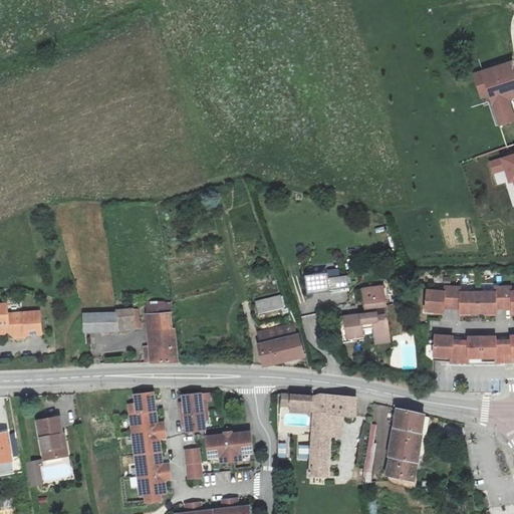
[(513,70),(513,59),(470,74),(481,105),(488,103),(496,130),(513,123),(513,110),(511,99),(513,98),(513,71),(513,70)]
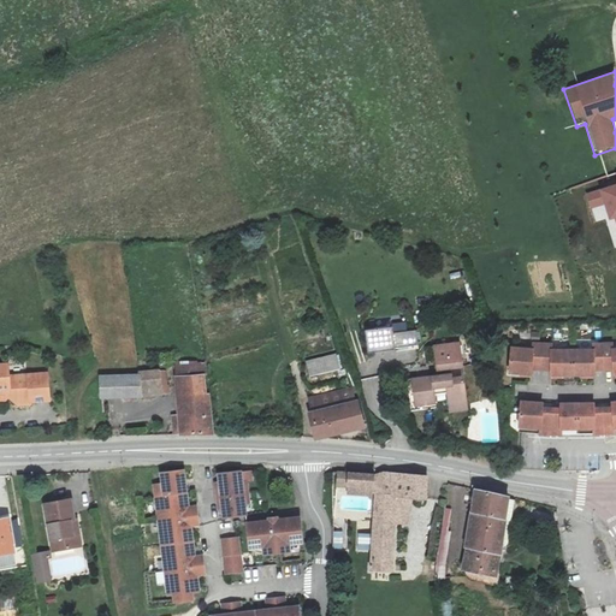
[(615,173),(615,175),(615,173),(615,179),(608,183),(609,189),(586,194),(590,211),(604,207),(608,221),(615,219),(615,221),(615,173)]
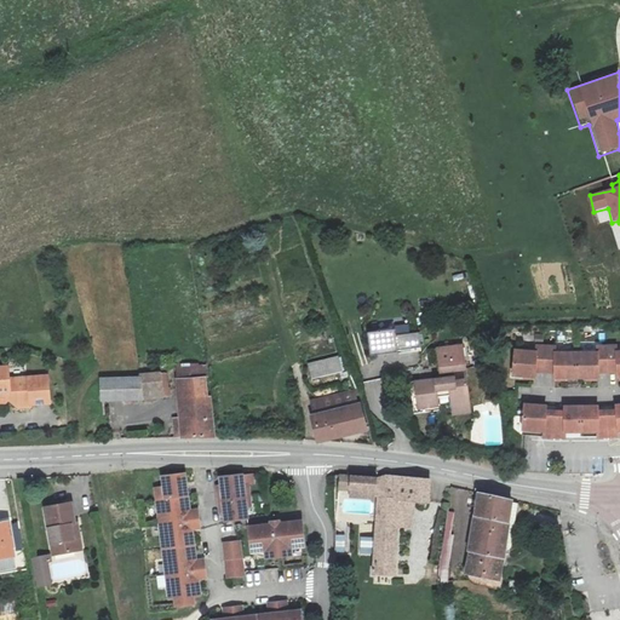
[(420,348),(418,333),(395,337),(394,329),(367,333),(369,354),(420,348)]
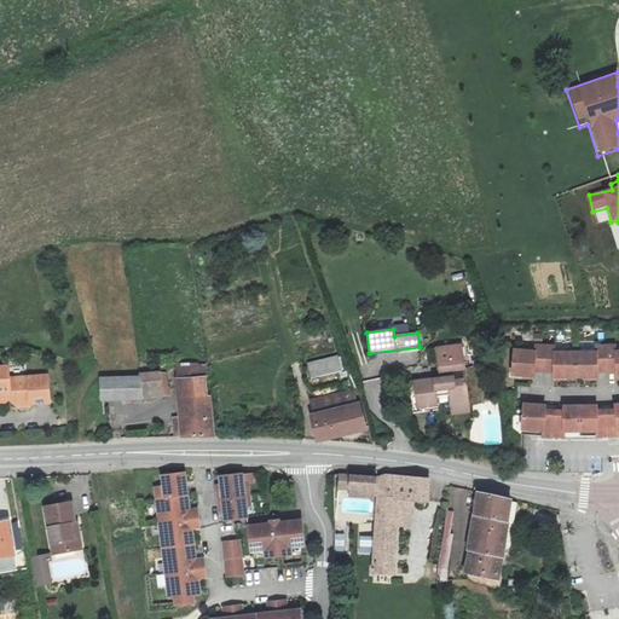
[(480,341),(480,363),(491,362),(490,341),(480,341)]
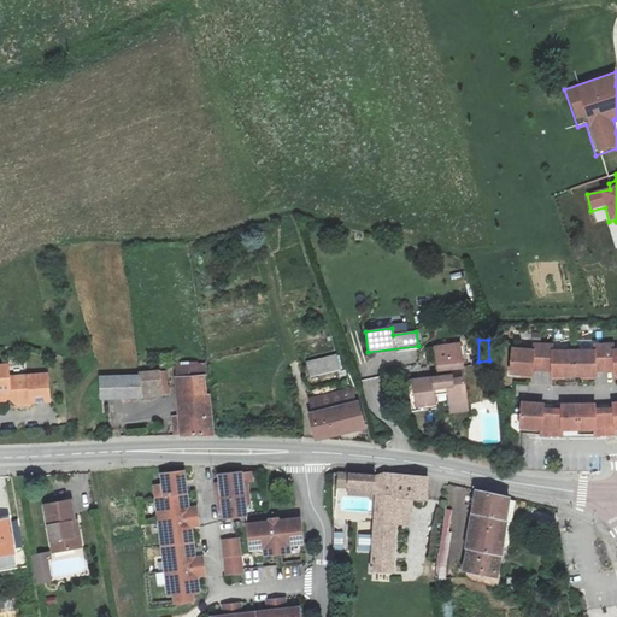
[(616,344),(610,344),(600,345),(599,351),(557,351),(557,345),(539,344),(538,350),(516,348),(513,372),(536,375),(536,370),(546,370),(556,370),(557,376),(577,376),(600,376),(600,370),(616,369),(616,344)]
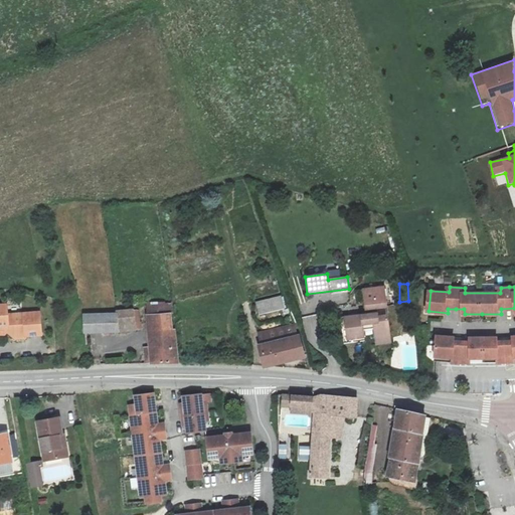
[(255,302),(259,316),(285,310),(281,296),(255,302)]
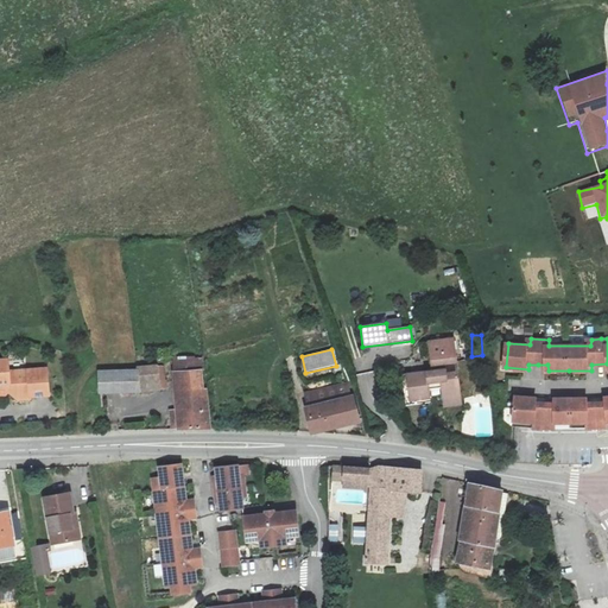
[(411,403),(432,400),(431,391),(444,390),(445,403),(464,400),(460,373),(449,373),(448,365),(460,362),(457,352),(432,354),(435,371),(407,374),(411,403)]
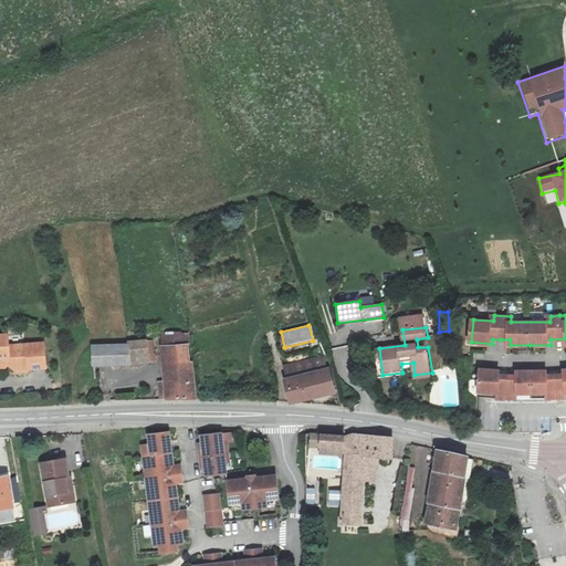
[(43,371),(44,347),(8,346),(8,335),(0,335),(0,362),(3,362),(7,365),(16,373),(19,368),(27,369),(29,371),(43,371)]
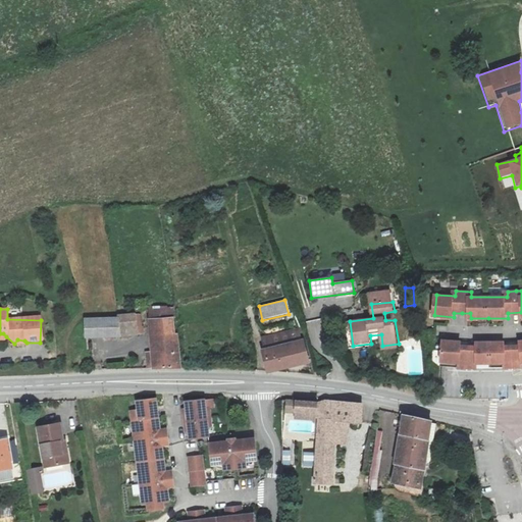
[(174,315),(149,316),(149,324),(175,322),(174,315)]
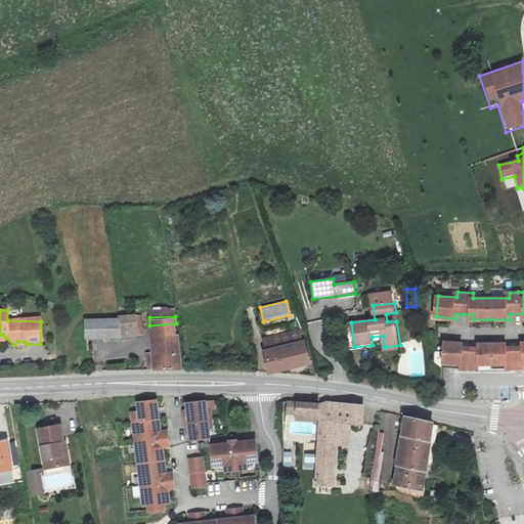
[(135,318),(136,339),(144,340),(143,317),(135,318)]
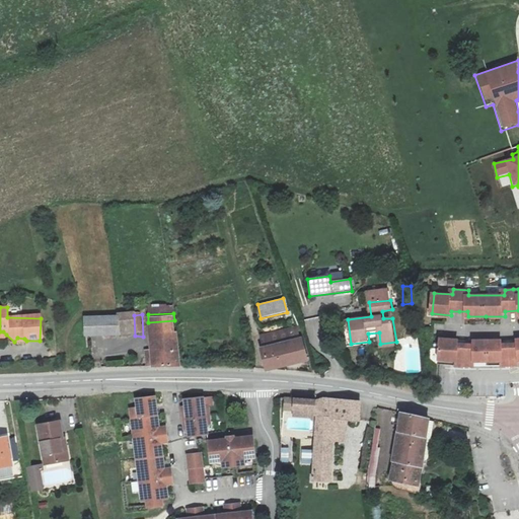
[(85,337),(135,336),(134,315),(118,316),(117,319),(85,320),(85,337)]
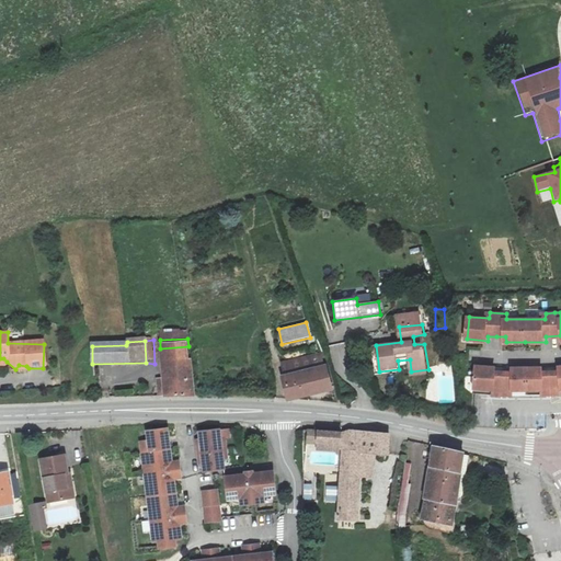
[(399,373),(399,369),(379,371),(376,345),(371,346),(375,376),(399,373)]
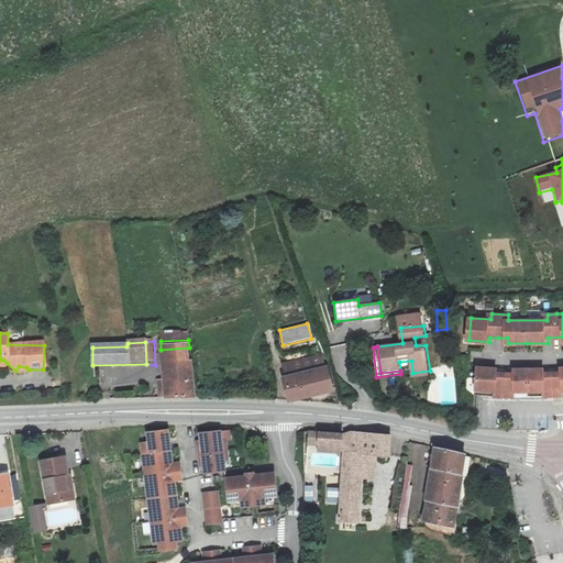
[(161,350),(162,384),(163,395),(155,395),(155,403),(195,404),(189,348),(161,350)]
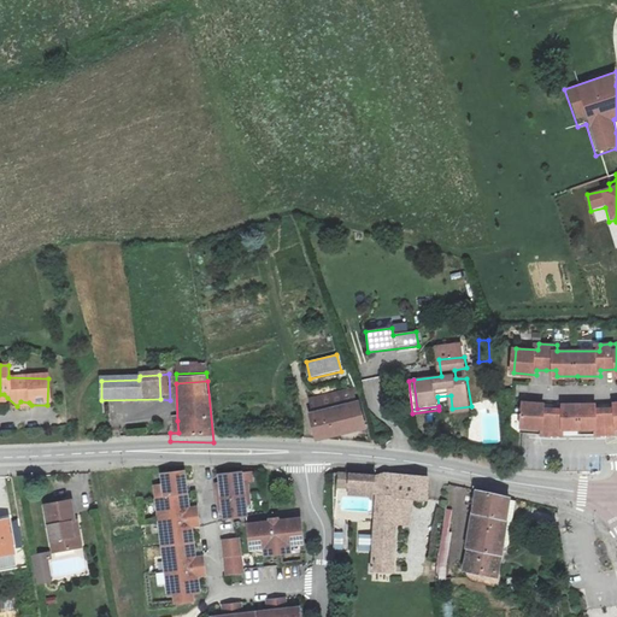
[(316,417),(357,409),(352,391),(311,400),(316,417)]
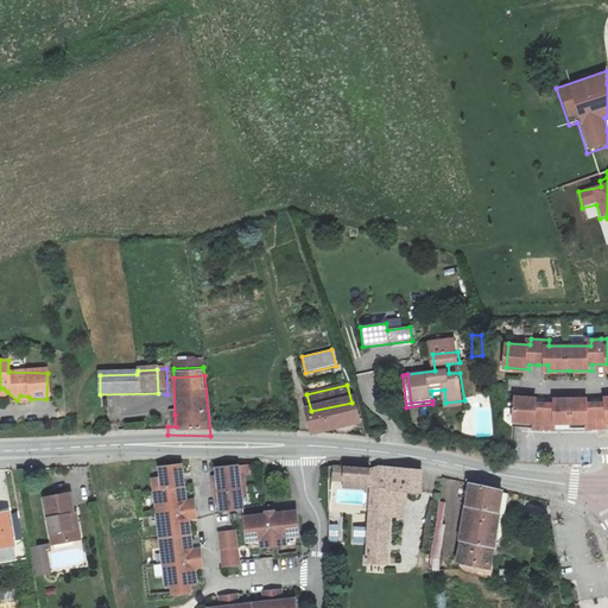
[(590,428),(607,426),(607,403),(591,403),(591,398),(558,399),(558,404),(549,404),(539,403),(540,399),(518,397),(515,422),(538,423),(537,429),(549,430),(558,430),(558,424),(575,423),(590,423),(590,428)]
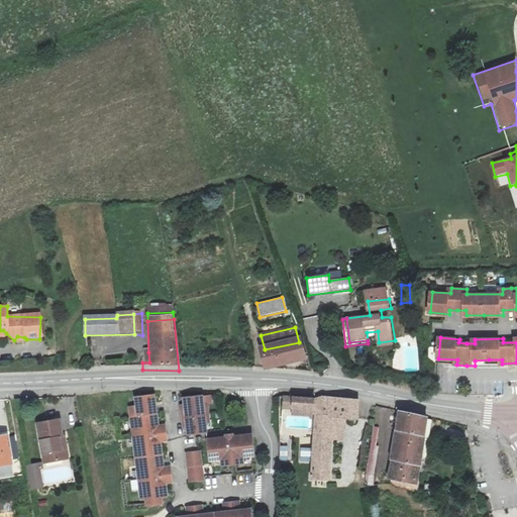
[(305,359),(299,342),(265,349),(262,350),(266,365),(280,367),(305,359)]
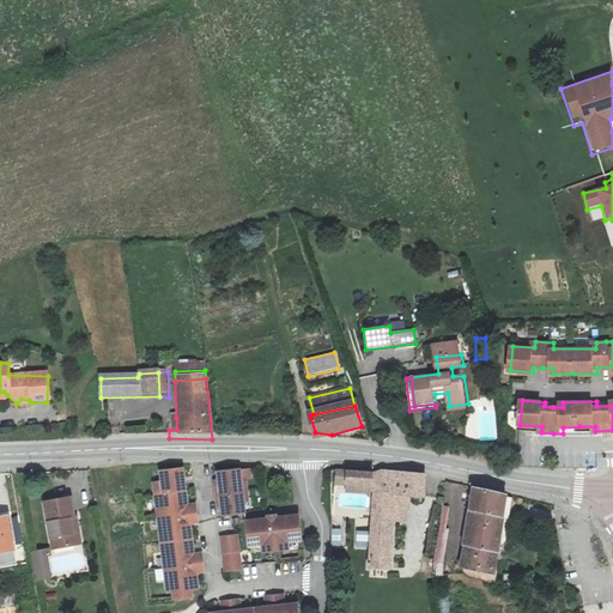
[(224,501),(224,514),(246,513),(244,499),(249,498),(248,478),(242,478),(242,467),(219,469),(220,483),(216,484),(217,503),(224,501)]
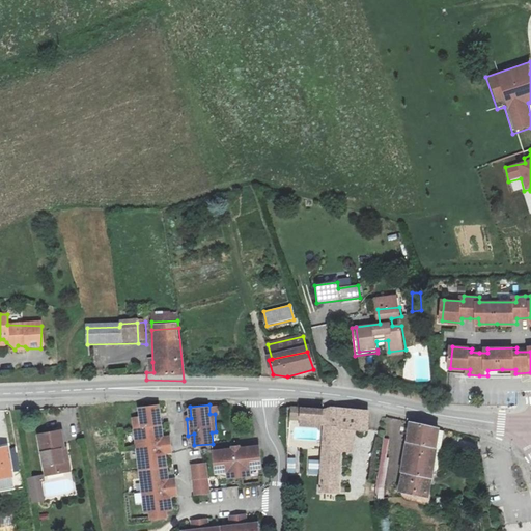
[(160,406),(157,407),(141,407),(141,418),(135,419),(145,513),(151,513),(152,519),(165,519),(166,512),(170,511),(169,496),(176,496),(175,480),(168,479),(165,453),(171,452),(171,437),(163,437),(160,406)]
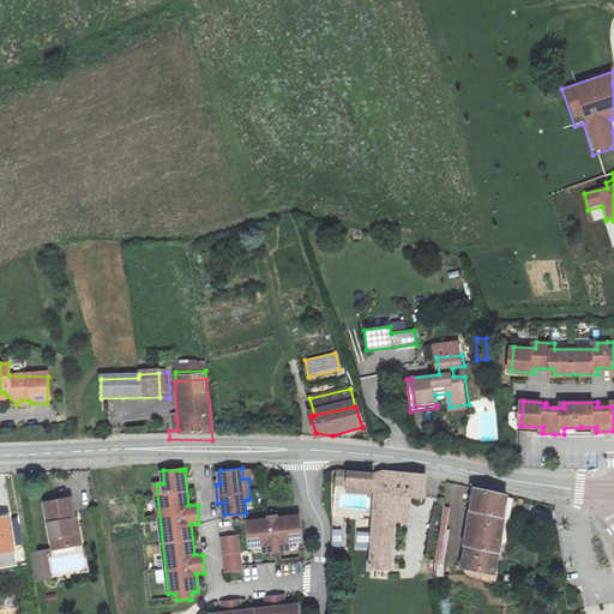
[(353,474),(351,489),(378,493),(380,480),(353,474)]
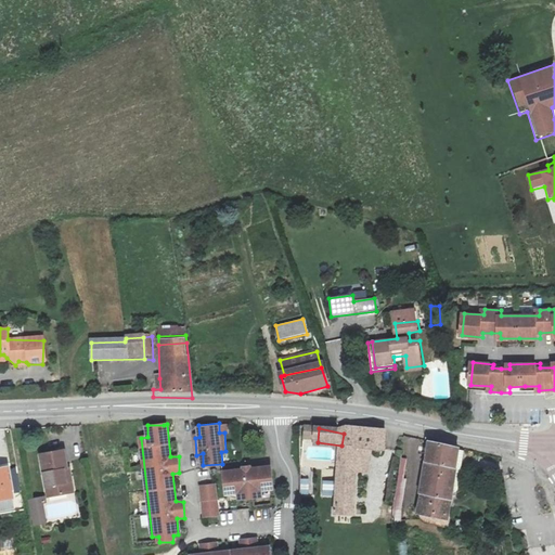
[(359,454),(361,454),(375,456),(389,457),(391,438),(361,433),(359,454)]
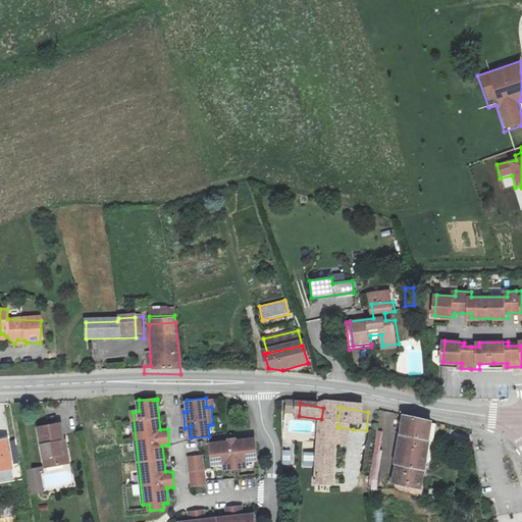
[(405,416),(402,430),(431,436),(435,422),(405,416)]
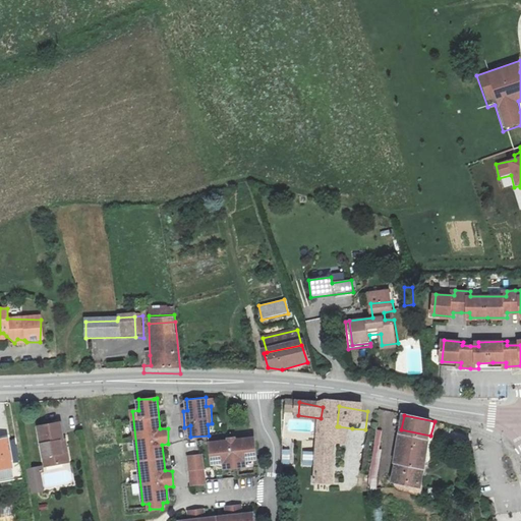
[(59,423),(39,425),(44,466),(61,464),(58,441),(61,440),(59,423)]
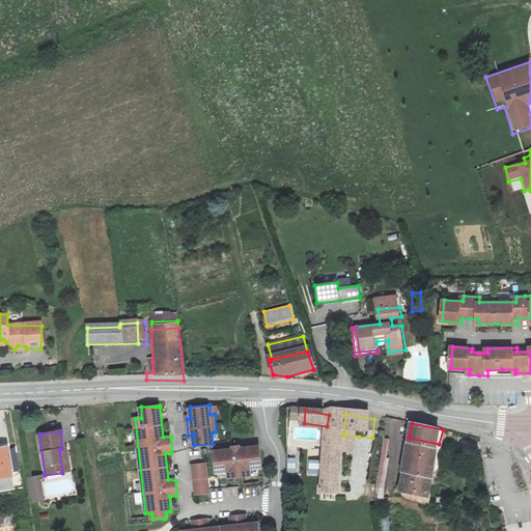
[(342,456),(345,435),(343,435),(329,431),(325,469),(316,469),(314,484),(322,485),(322,495),(337,496),(342,456)]
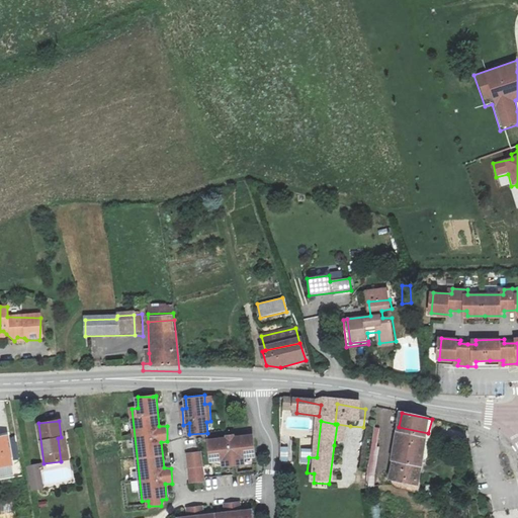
[(337,424),(334,445),(346,446),(350,426),(337,424)]
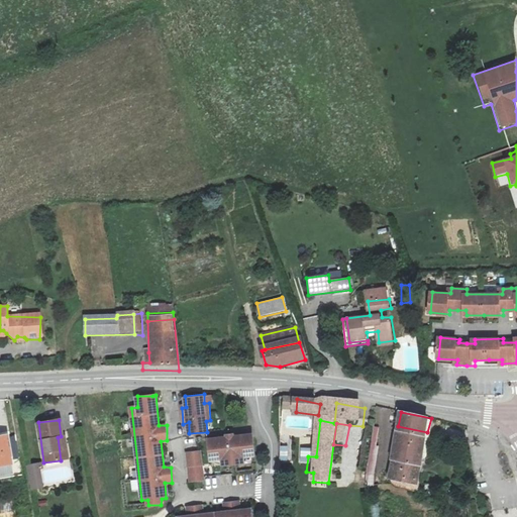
[(416,483),(427,432),(398,426),(391,460),(399,461),(396,479),(416,483)]
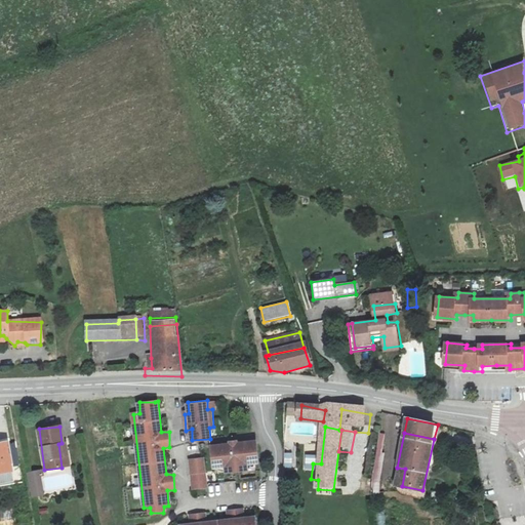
[(258,463),(256,441),(239,443),(239,439),(230,439),(229,444),(210,446),(211,456),(204,456),(204,461),(202,461),(202,459),(190,460),(192,489),(205,488),(204,468),(225,467),(225,473),(247,471),(246,465),(258,463)]
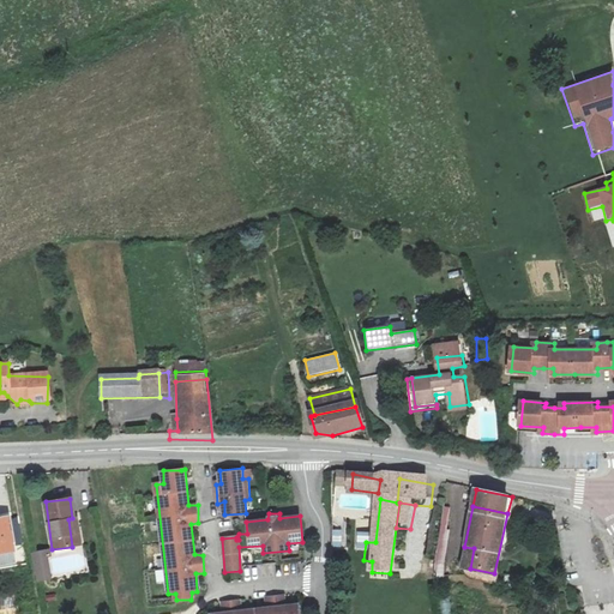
[(0,564),(14,563),(7,516),(0,517),(0,564)]
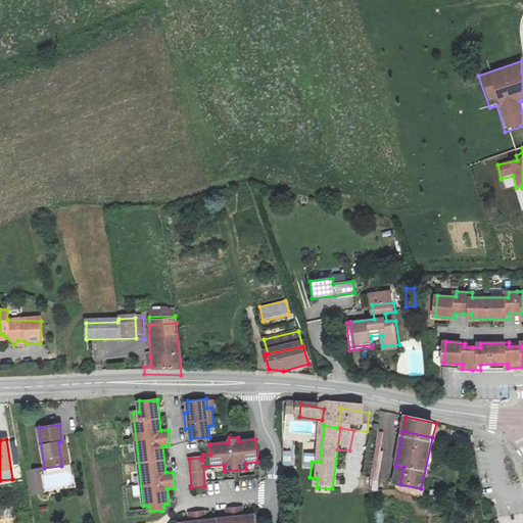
[(61,441),(58,442),(61,466),(67,465),(65,441),(61,441)]
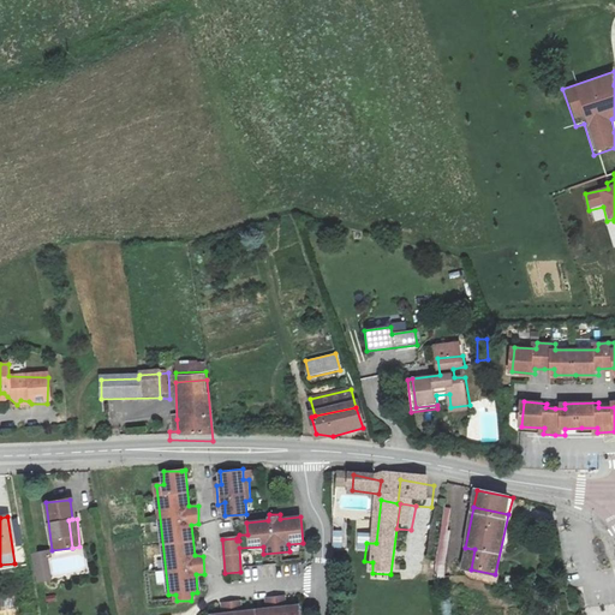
[(442,535),(437,562),(449,563),(454,536),(442,535)]
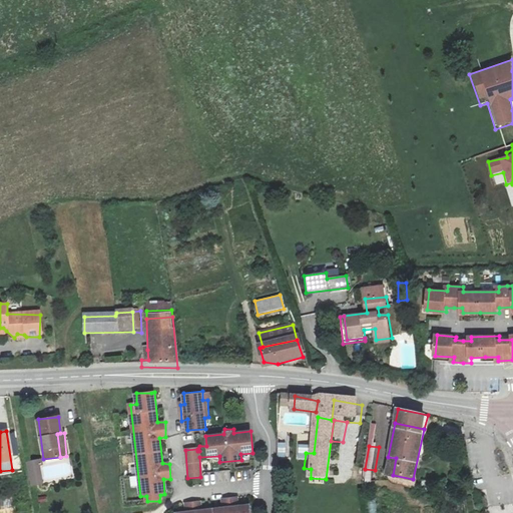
[(42,459),(27,461),(29,468),(31,485),(42,483),(40,464),(42,463),(42,459)]
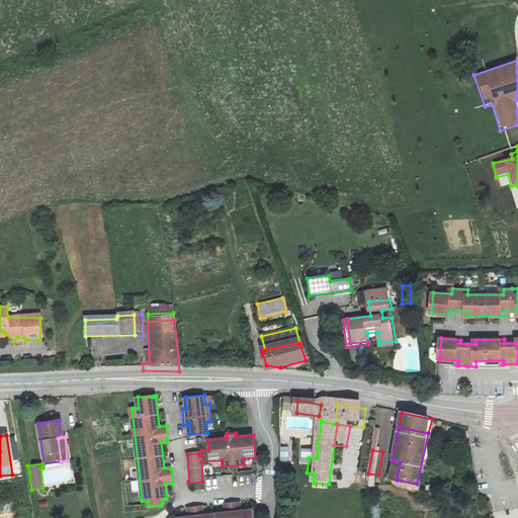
[(418,495),(420,485),(417,484),(397,480),(398,491),(418,495)]
